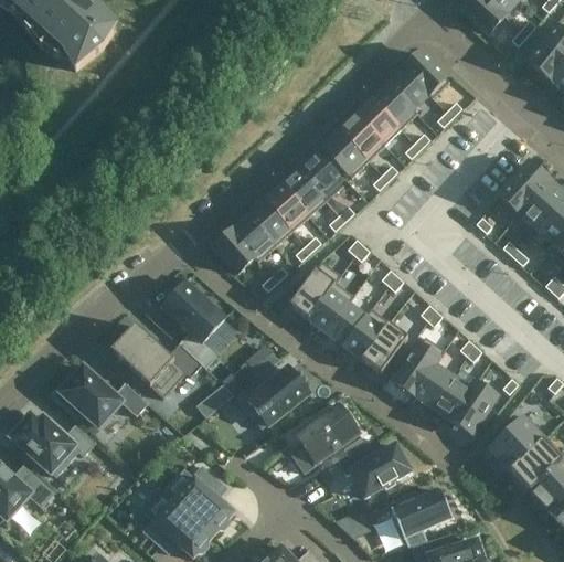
[(0,0),(0,6),(12,13),(39,46),(75,70),(102,48),(114,29),(98,9),(88,0),(0,0)]
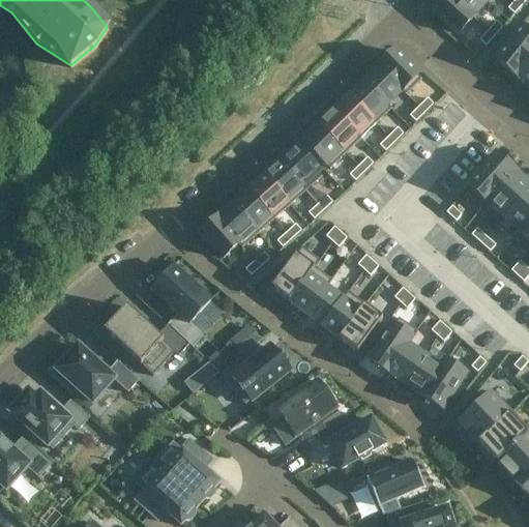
[(472,15),(456,0),(440,0),(432,9),(457,32),(472,15)]
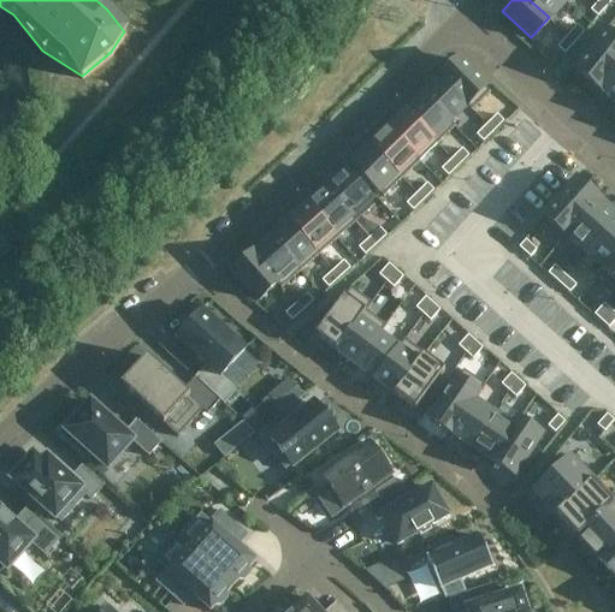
[(565,0),(530,0),(549,17),(565,0)]
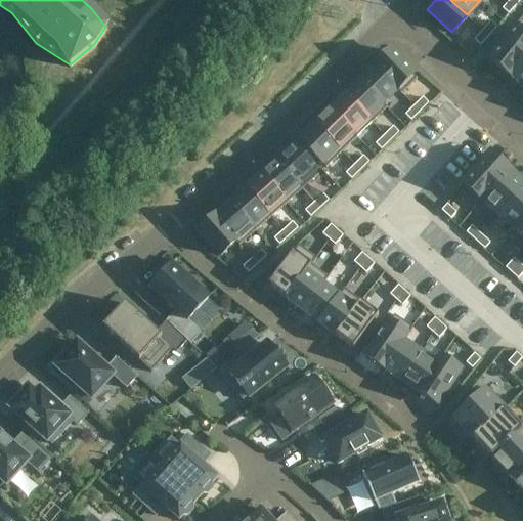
[(508,12),(516,3),(512,0),(506,0),(500,6),(508,12)]
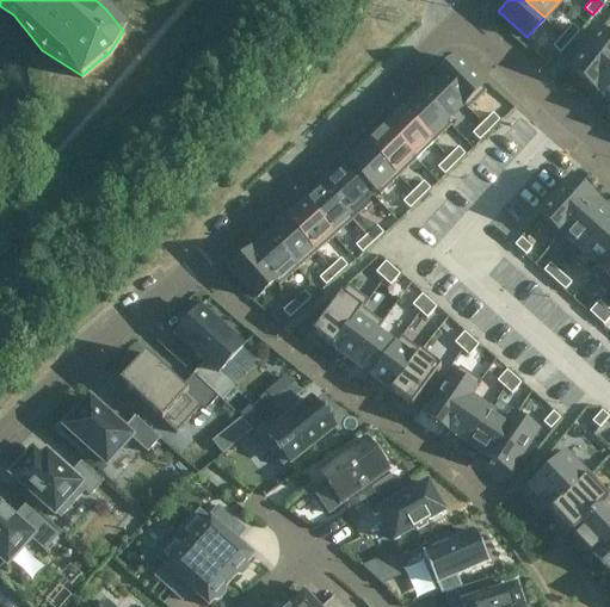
[(568,39),(578,29),(571,23),(561,33),(568,39)]
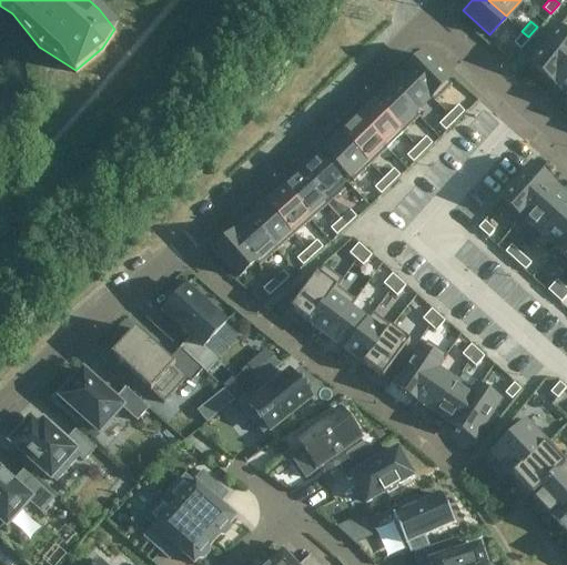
[(566,36),(557,28),(529,63),(553,81),(566,62),(566,36)]
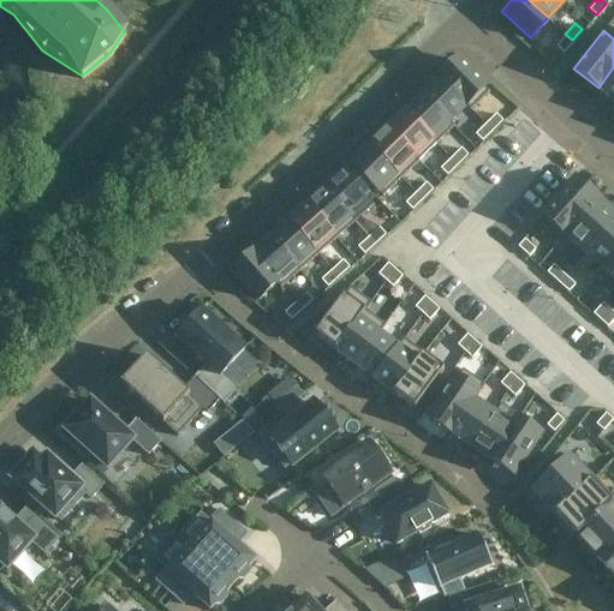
[(562,51),(572,40),(565,34),(555,45),(562,51)]
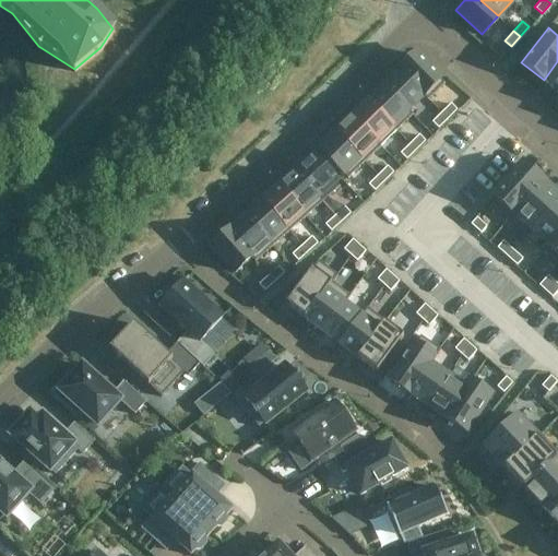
[(443,81),(415,52),(399,68),(427,97),(443,81)]
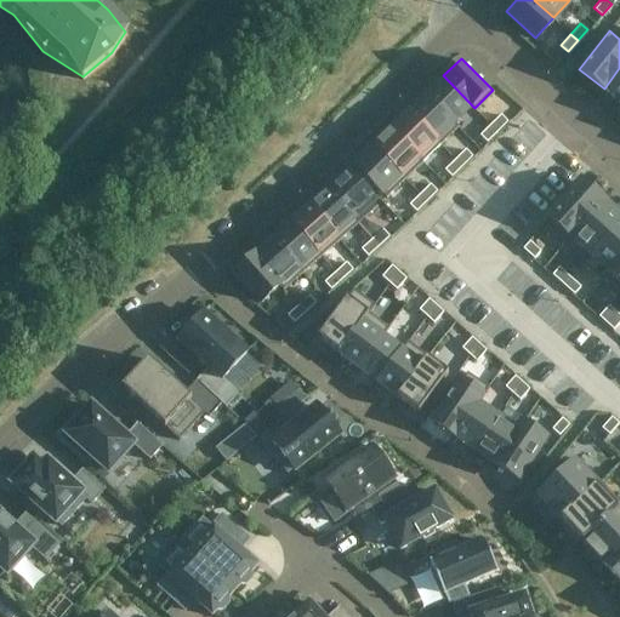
[(619,101),(619,68),(604,89),(619,101)]
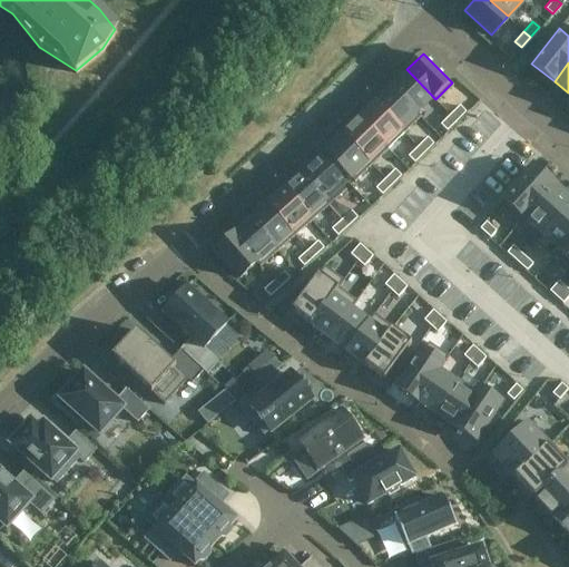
[(435,99),(406,69),(390,86),(419,116),(420,115),(417,110),(431,96),(434,100),(435,99)]
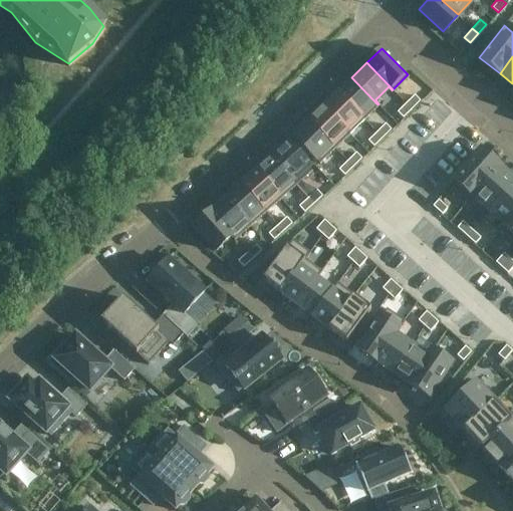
[(377,104),(351,77),(337,91),(363,118),(377,104)]
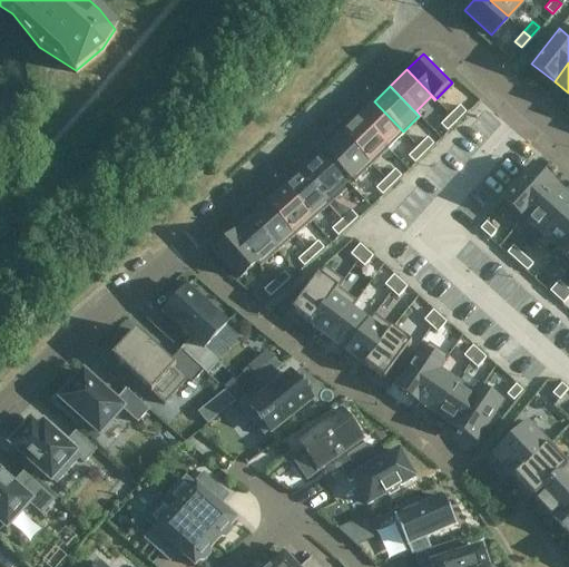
[(403,132),(374,101),(357,118),(386,147),(403,132)]
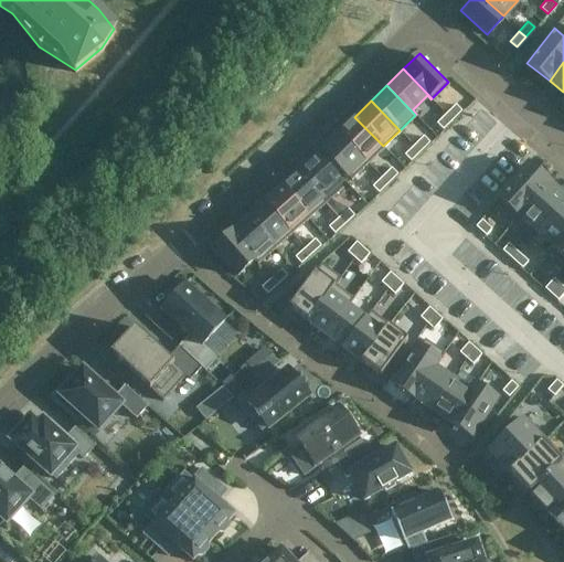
[(451,118),(460,109),(454,103),(445,112),(451,118)]
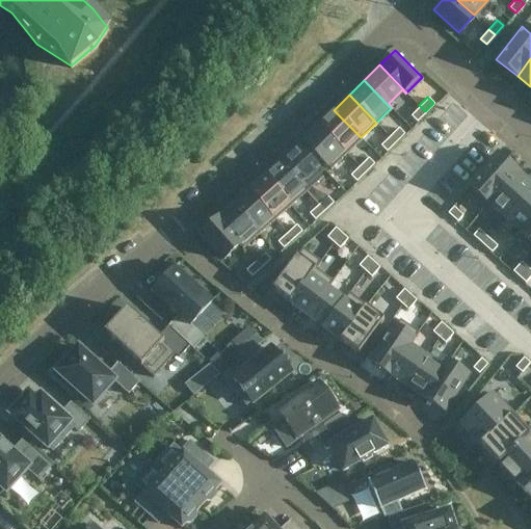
[(425,111),(419,105),(409,114),(416,121),(425,111)]
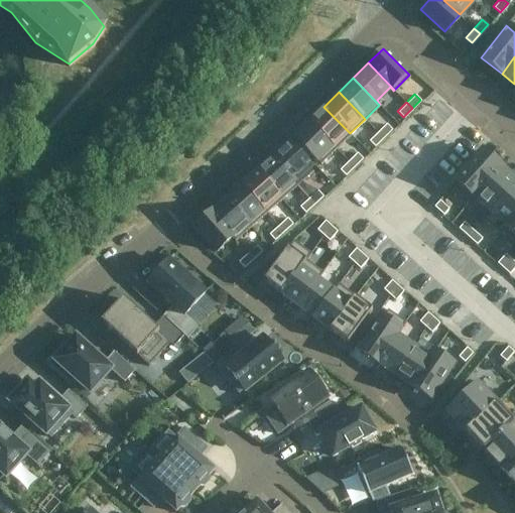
[(350,133),(324,107),(309,121),(336,147),(350,133)]
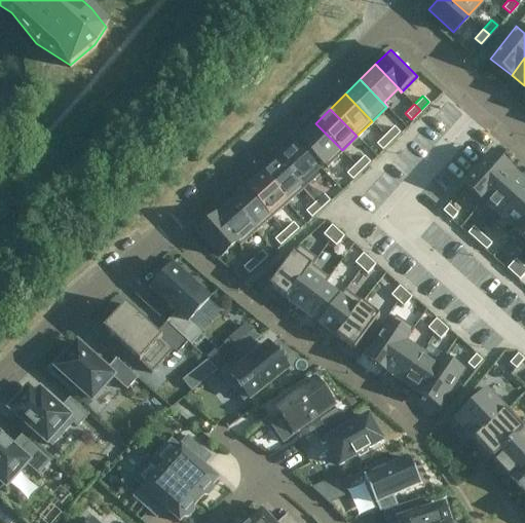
[(342,150),(315,123),(300,139),(327,165),(342,150)]
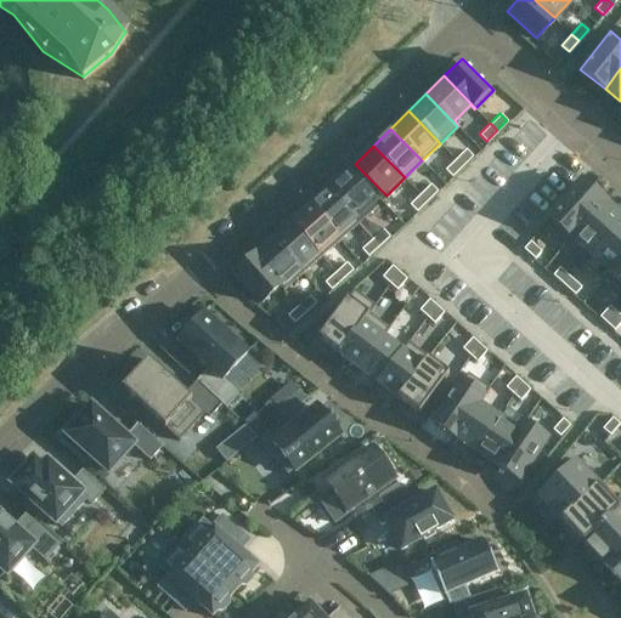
[(462,165),(472,156),(464,148),(455,158),(462,165)]
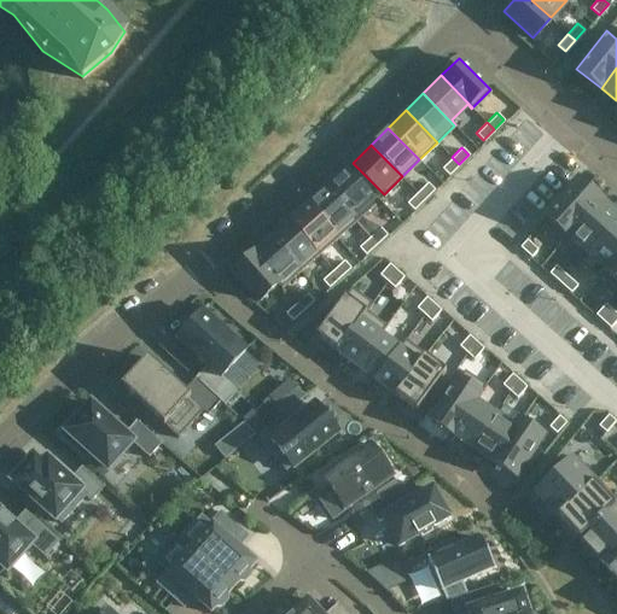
[(459,164),(452,157),(441,167),(448,174),(459,164)]
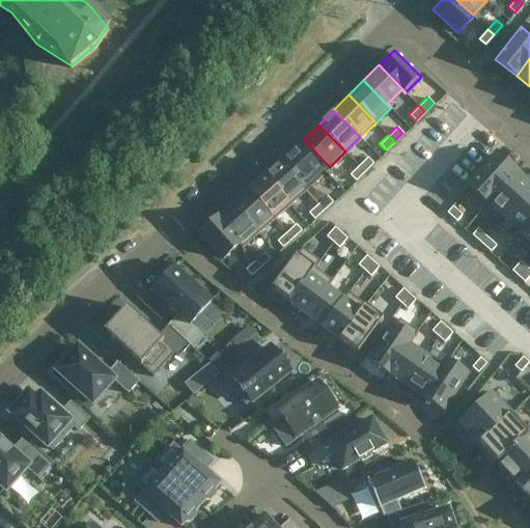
[(322,174),(296,146),(280,161),(305,190),(322,174)]
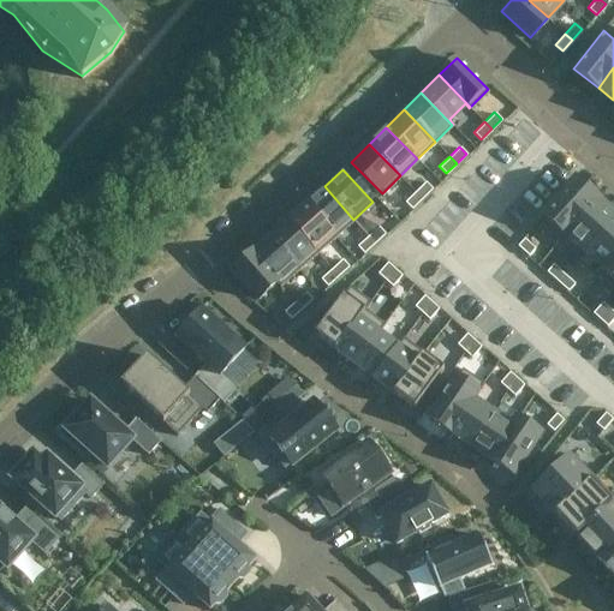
[(561,238),(597,198),(576,178),(543,214),(562,232),(559,237),(561,238)]
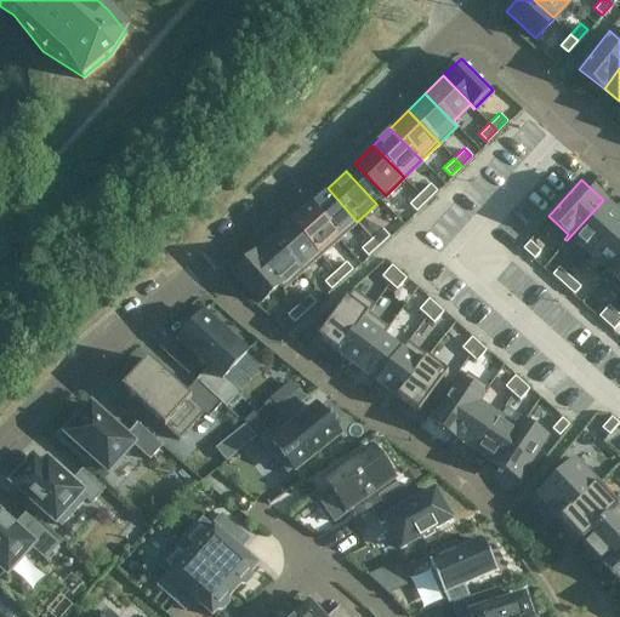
[(426,199),(436,189),(428,183),(419,193),(426,199)]
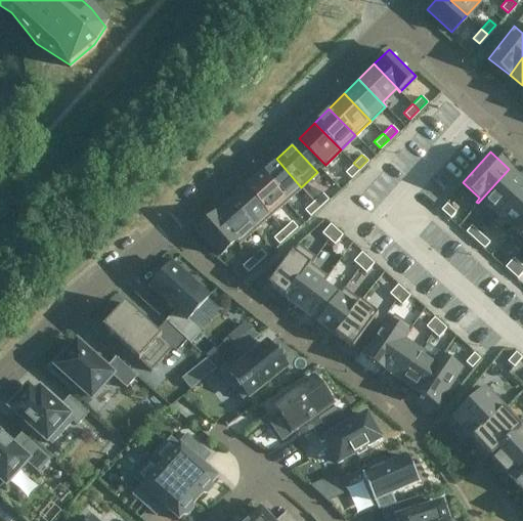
[(301,187),(276,159),(260,173),(286,201),(301,187)]
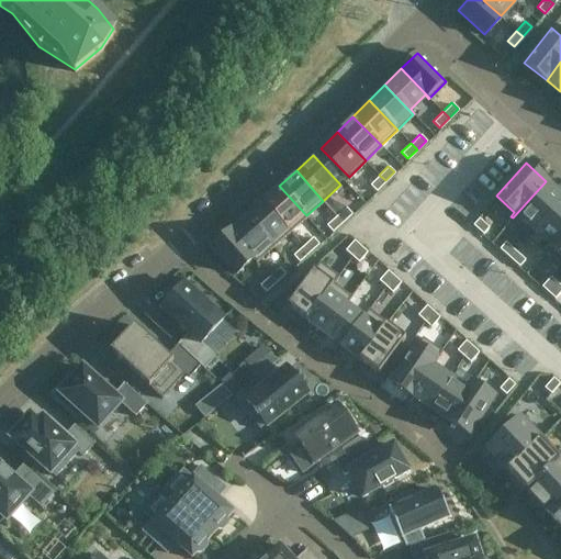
[(385,180),(379,175),(369,183),(376,190),(385,180)]
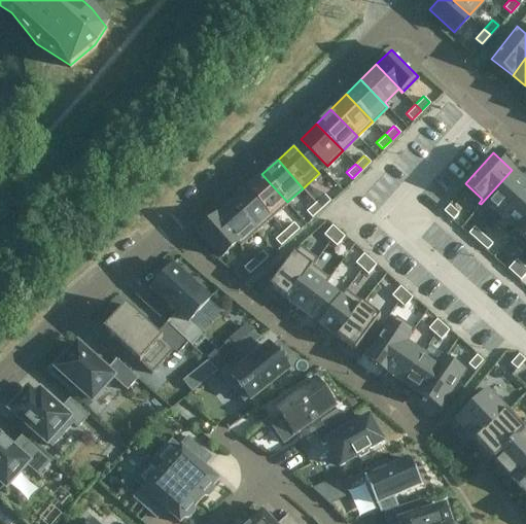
[(493,222),(525,184),(525,182),(512,170),(481,204),(495,217),(492,221),(493,222)]
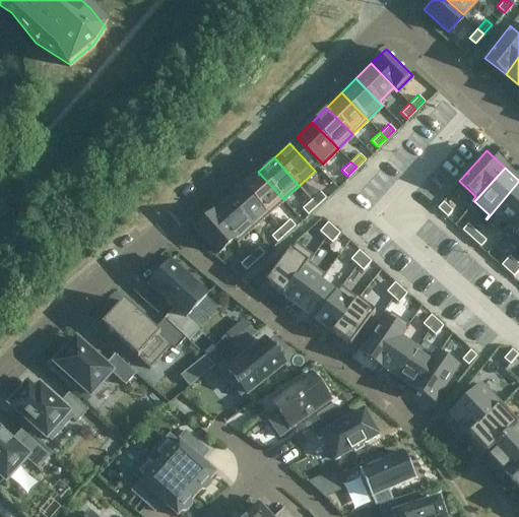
[(283,199),(258,172),(243,185),(268,213),(283,199)]
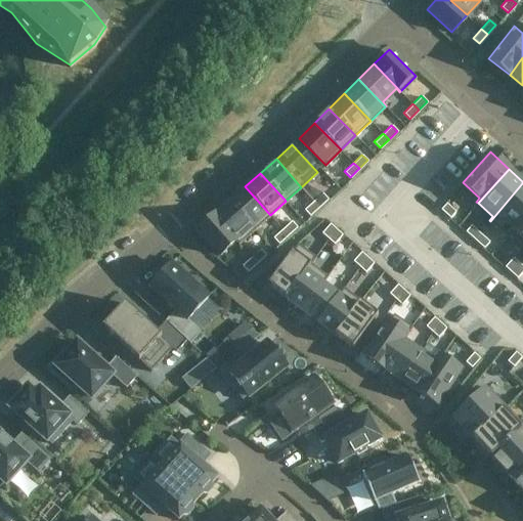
[(506,234),(522,215),(522,183),(490,221),(506,234)]
